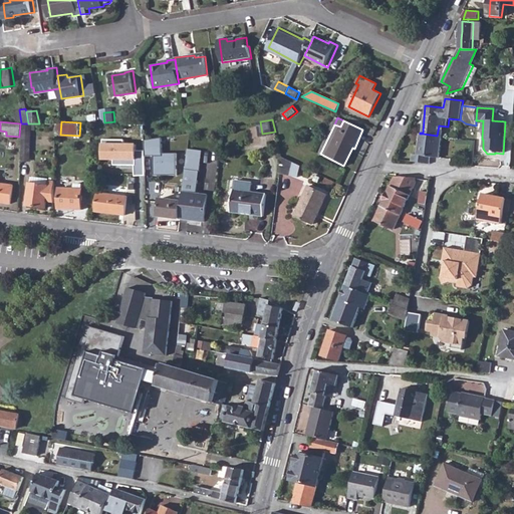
[(144,124),(125,124),(125,137),(144,137),(144,124)]
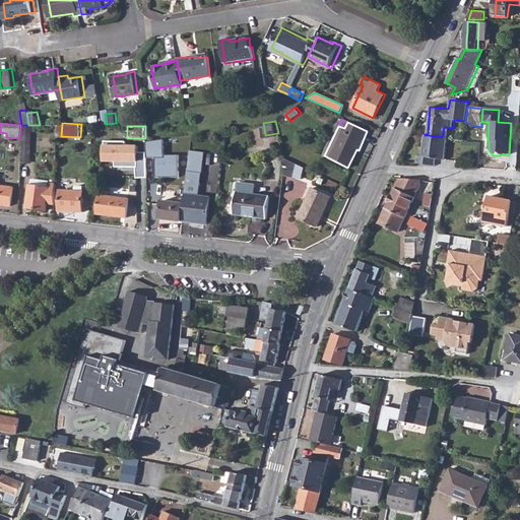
[(428,135),(425,135),(421,163),(435,165),(436,158),(445,158),(447,138),(442,137),(428,135)]
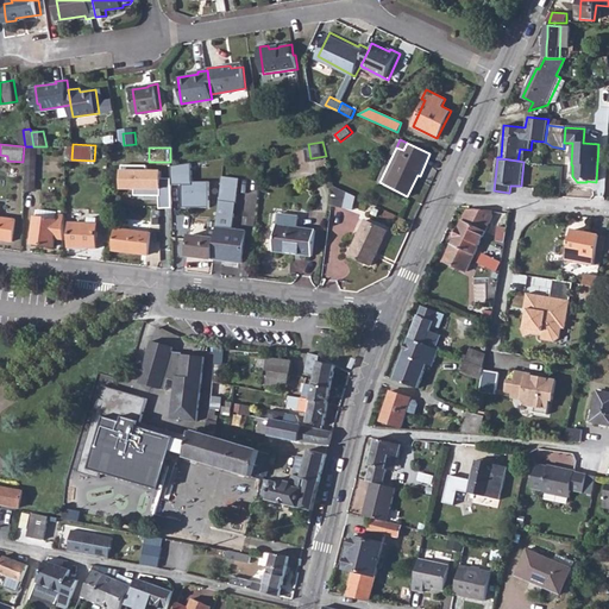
[(190,162),(173,164),(173,183),(181,183),(192,183),(192,182),(190,162)]
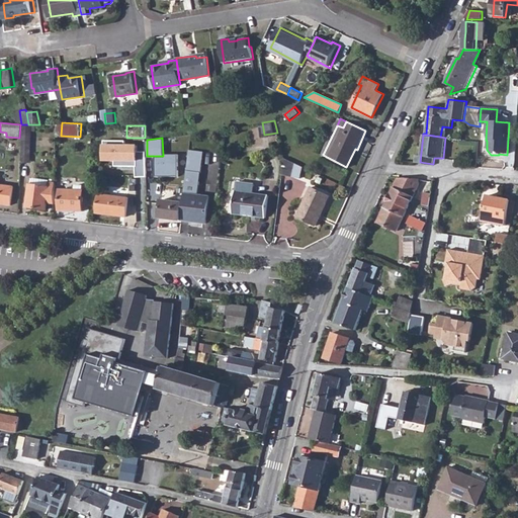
[(21,139),(21,151),(31,151),(31,139),(21,139)]
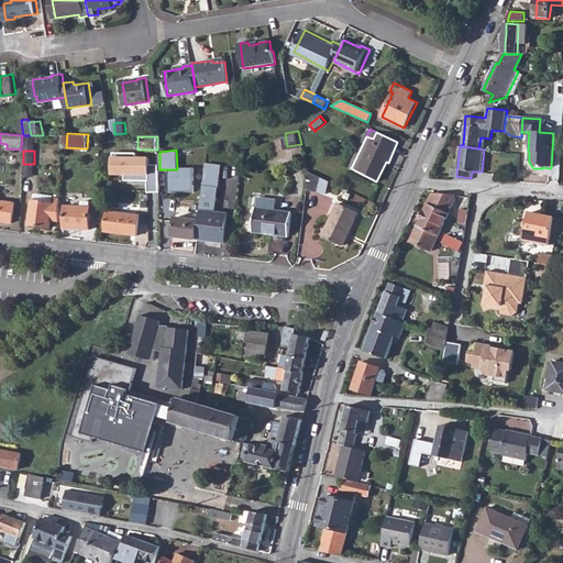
[(136,154),(112,154),(111,177),(124,178),(124,183),(147,183),(148,194),(159,194),(158,166),(150,166),(150,158),(135,158),(136,154)]
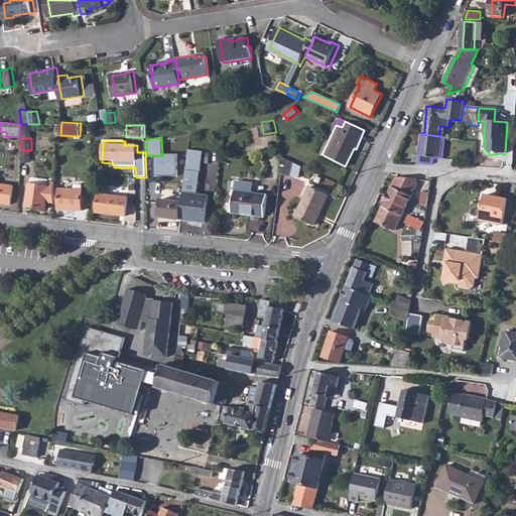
[(202,150),(187,148),(182,191),(196,194),(202,150)]
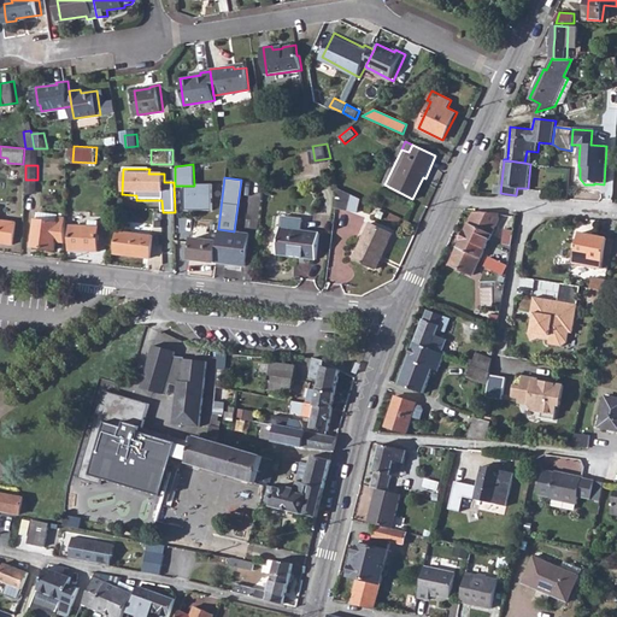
[(37,180),(25,180),(24,191),(37,191),(37,180)]
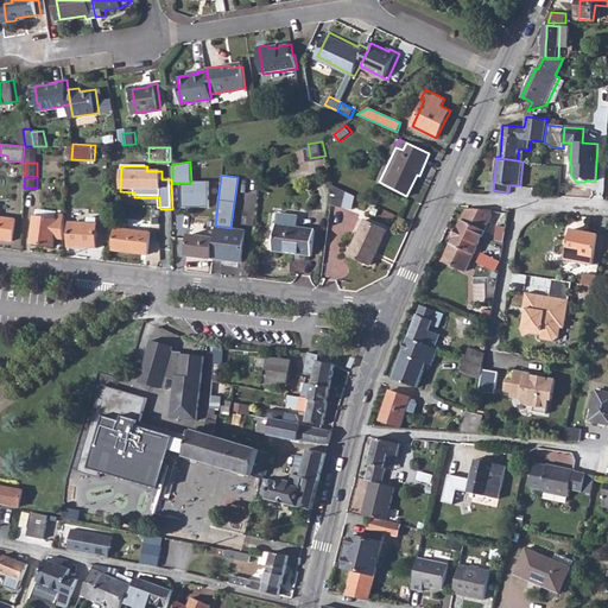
[(191,183),(181,183),(181,209),(208,208),(207,181),(191,182),(191,183)]
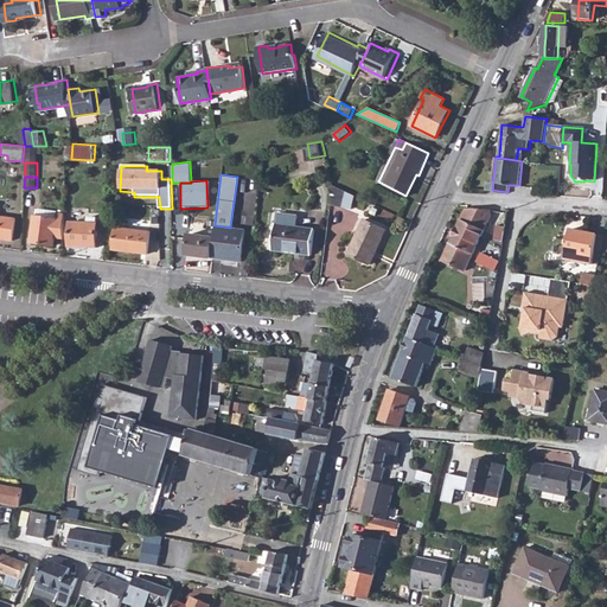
[(333,184),(331,204),(344,205),(345,189),(333,184)]
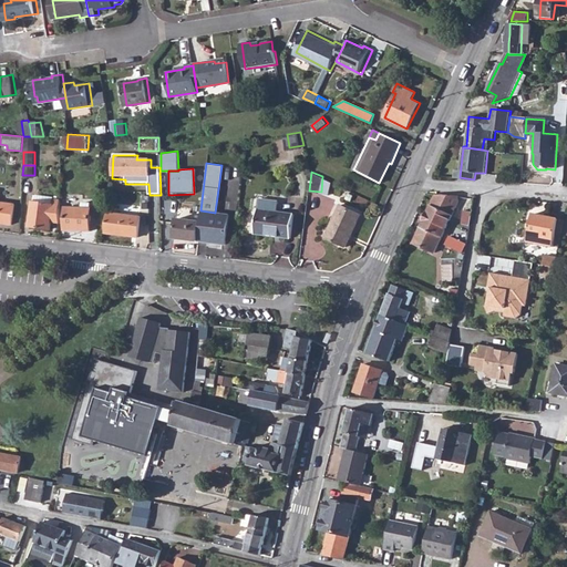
[(322,176),(321,192),(329,193),(331,179),(322,176)]
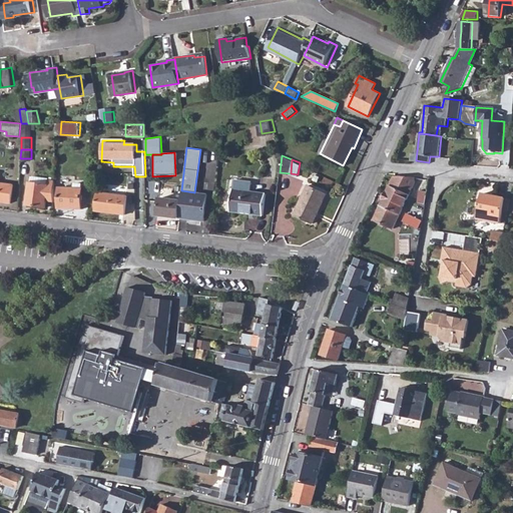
[(47,199),(54,200),(54,179),(50,178),(49,177),(32,176),(31,182),(29,182),(26,203),(46,206),(47,199)]
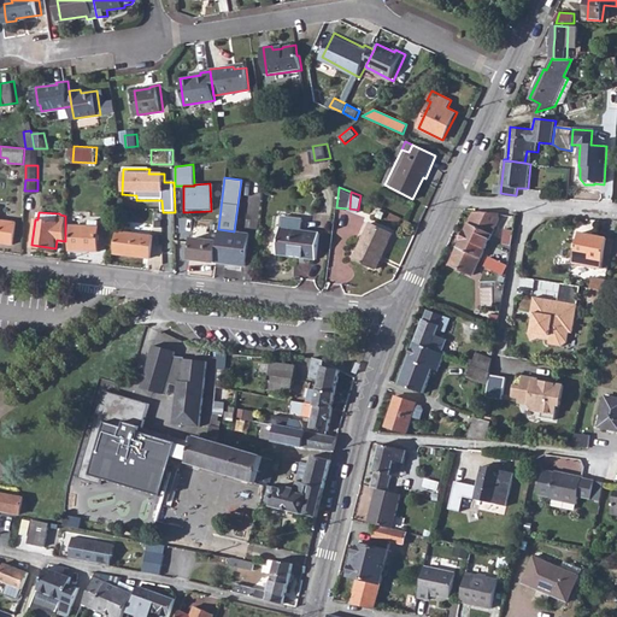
[(498,213),(474,212),(450,265),(472,276),(499,221),(498,213)]
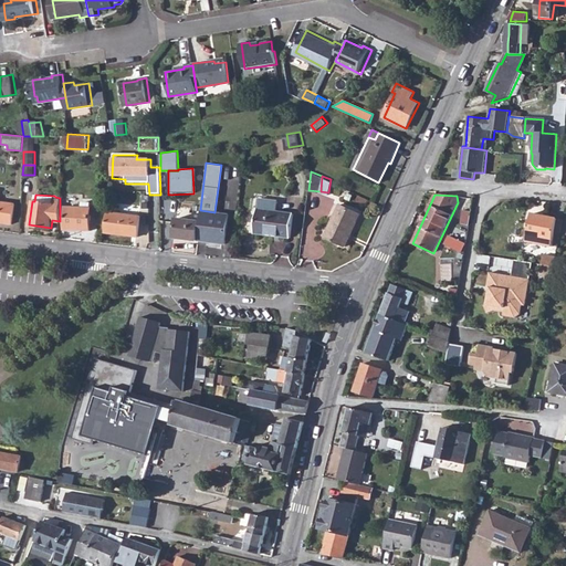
[(468,216),(471,217),(471,213),(473,199),(464,198),(462,211),(469,212),(468,216)]
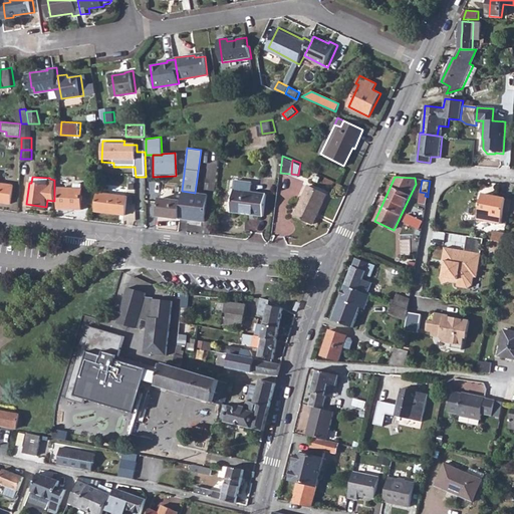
[(0,200),(11,203),(13,184),(0,182),(0,200)]
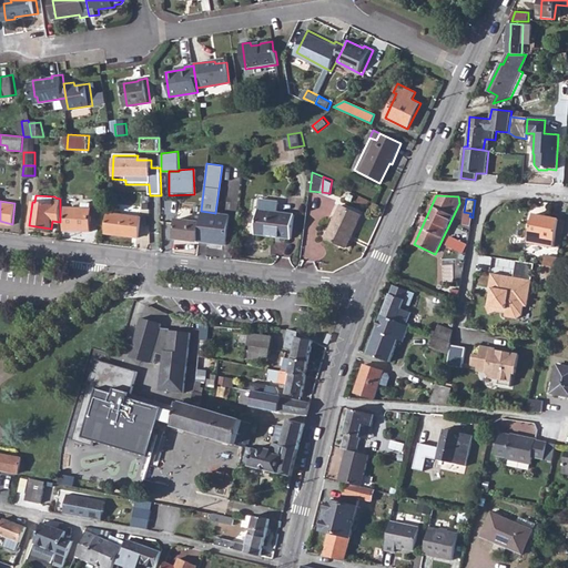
[(259,201),(255,234),(291,239),(293,213),(277,211),(279,203),(259,201)]
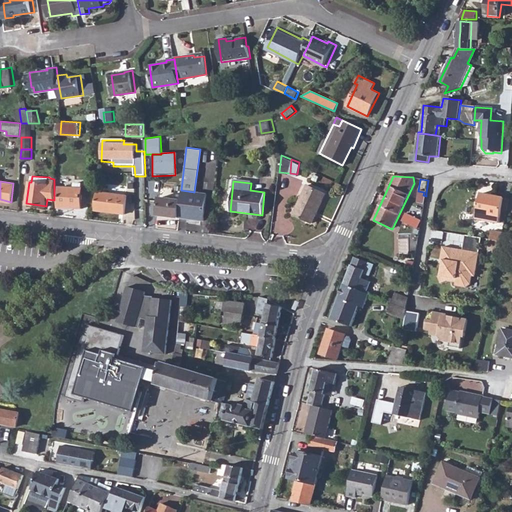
[(60,186),(59,207),(82,208),(83,188),(60,186)]
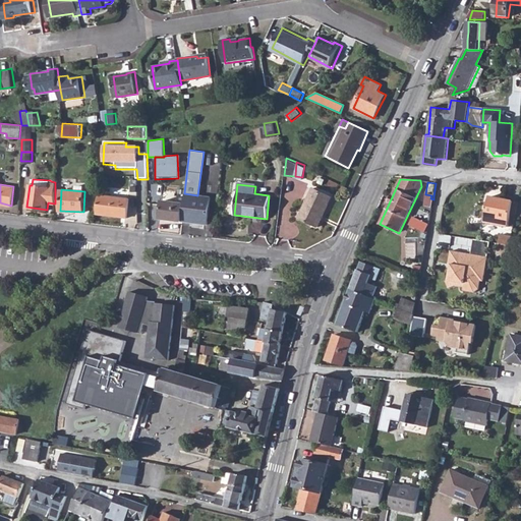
[(311,189),(297,218),(315,227),(330,198),(311,189)]
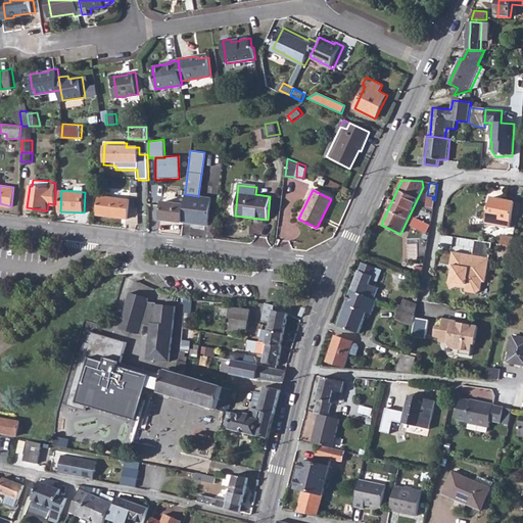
[(184,204),(182,222),(206,225),(210,197),(198,196),(185,194),(184,204)]
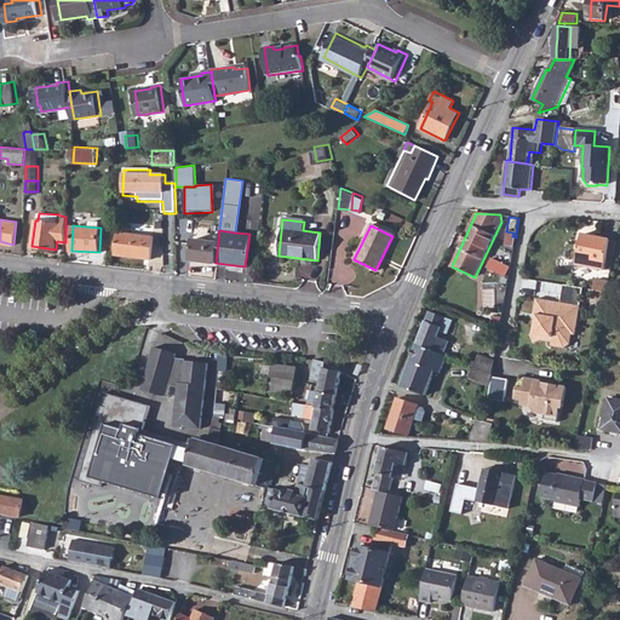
[(119,231),(116,253),(150,258),(153,236),(119,231)]
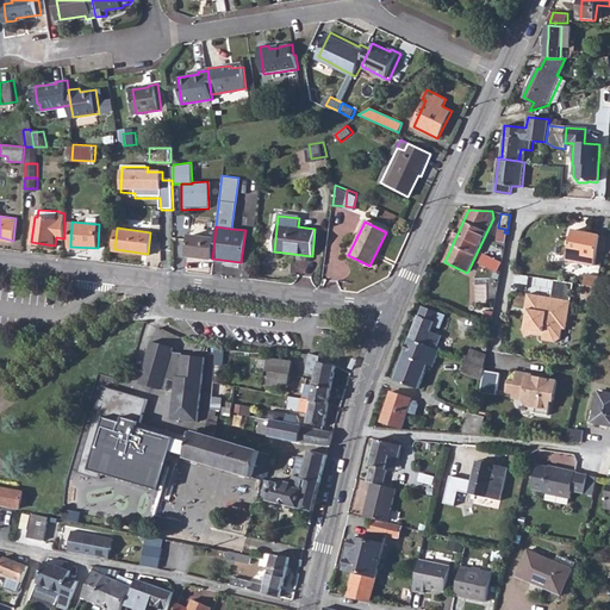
[(573,231),(568,254),(595,260),(601,236),(573,231)]
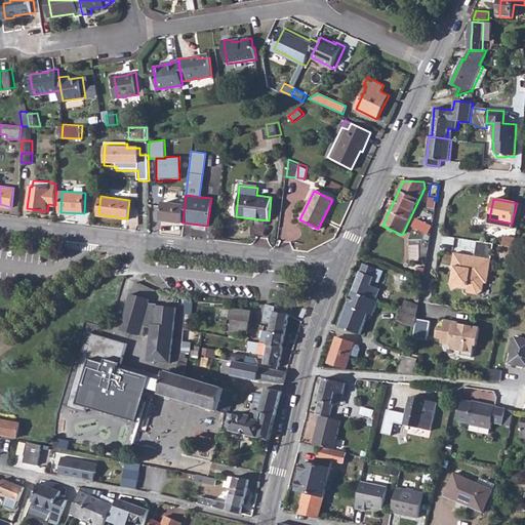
[(162,219),(183,223),(185,205),(164,202),(162,219)]
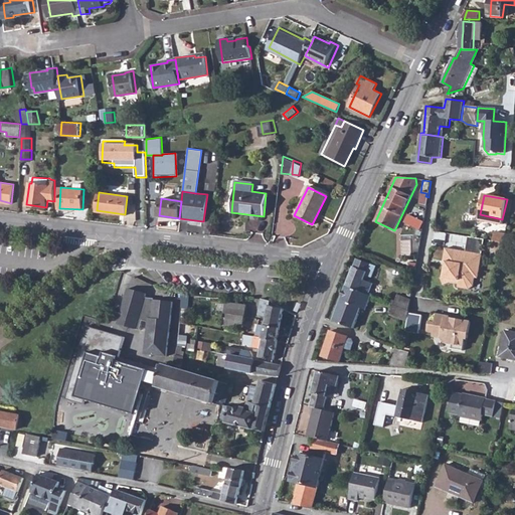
[(494,232),(492,241),(504,243),(506,234),(494,232)]
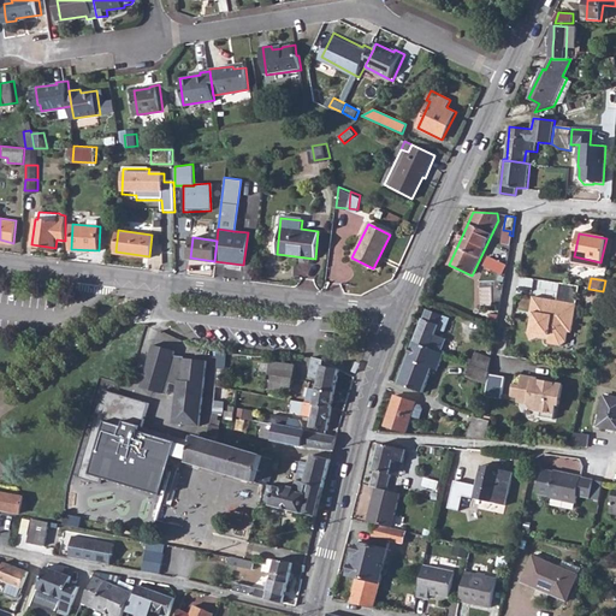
[(557,301),(533,297),(531,313),(534,313),(539,314),(533,320),(531,332),(528,332),(531,341),(539,338),(549,339),(548,344),(561,347),(567,342),(568,332),(572,333),(580,288),(561,284),(557,301)]
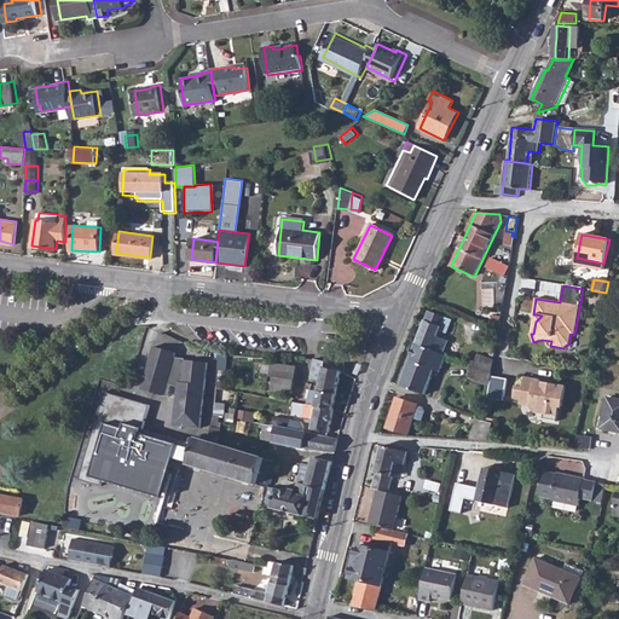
[(606,293),(591,290),(590,300),(603,302),(606,293)]
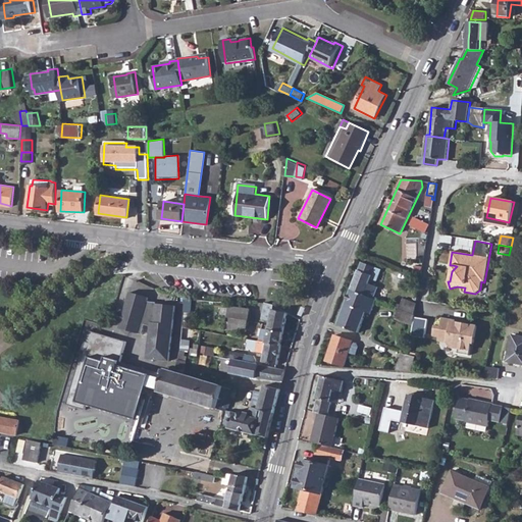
[(362,262),(351,291),(374,300),(378,288),(370,284),(371,279),(377,281),(381,270),(375,268),(376,267),(362,262)]
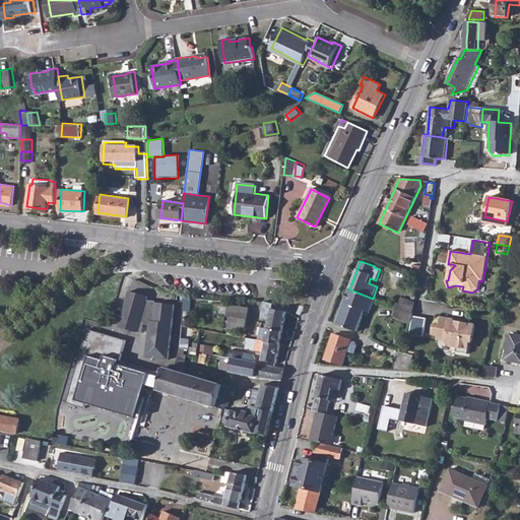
[(373,299),(349,289),(336,323),(358,331),(365,311),(370,313),(375,299),(373,299)]
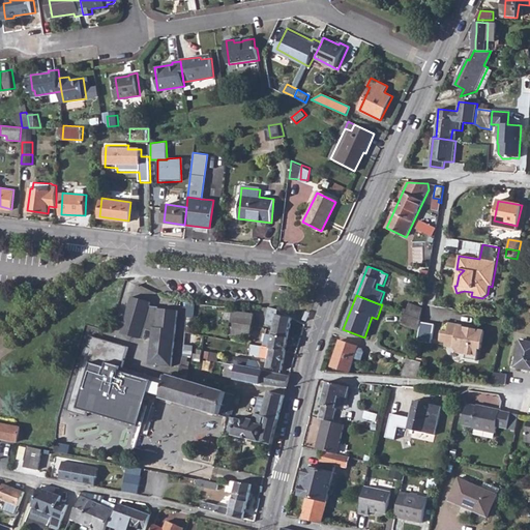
[(149,308),(151,301),(131,296),(121,332),(144,340),(147,329),(153,330),(149,363),(172,366),(179,311),(159,308),(159,310),(149,308)]
